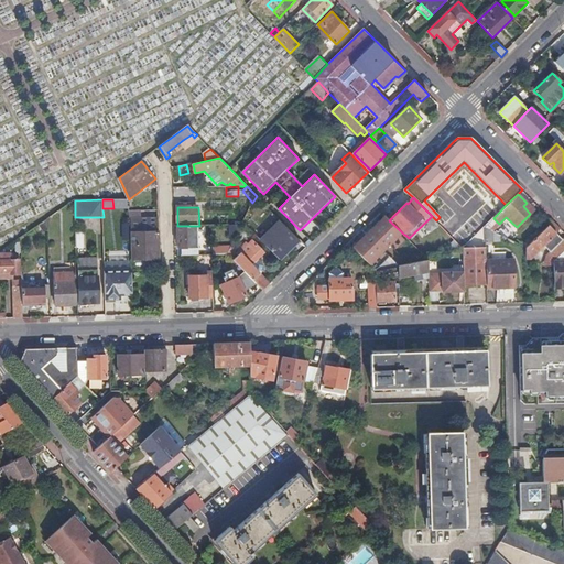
[(142,210),(130,210),(132,231),(132,260),(144,260),(144,258),(149,257),(149,260),(160,260),(159,218),(142,218),(142,210)]
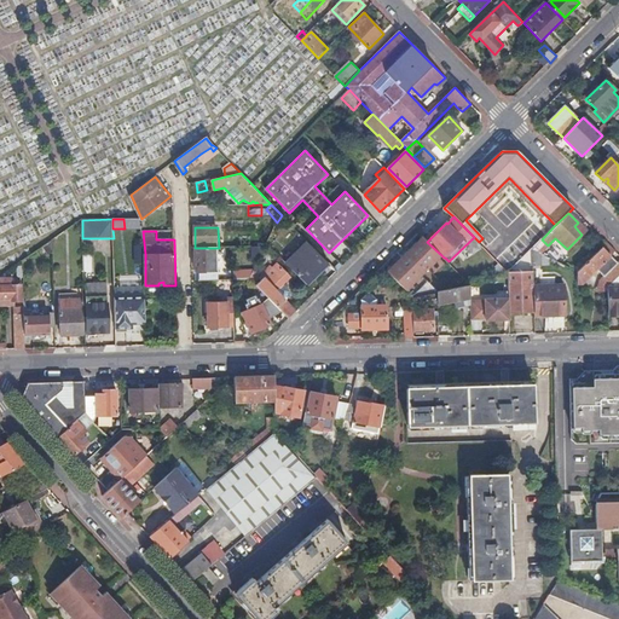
[(421,275),(441,255),(427,242),(422,237),(387,271),(412,296),(427,294),(438,291),(421,275)]
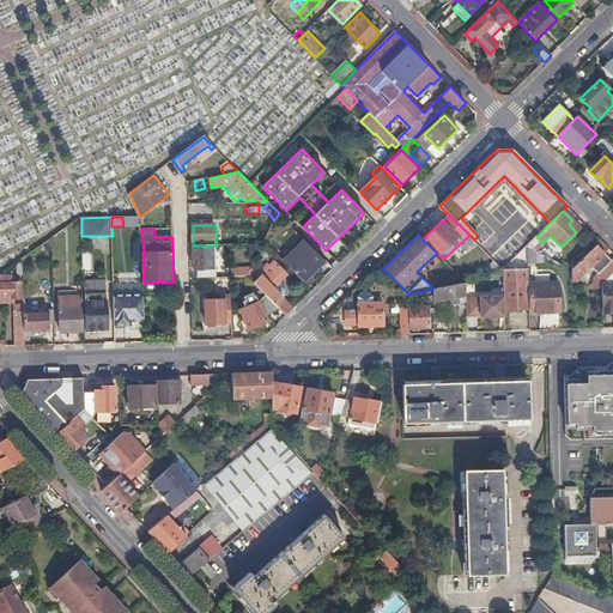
[(304,283),(326,261),(305,240),(283,261),(304,283)]
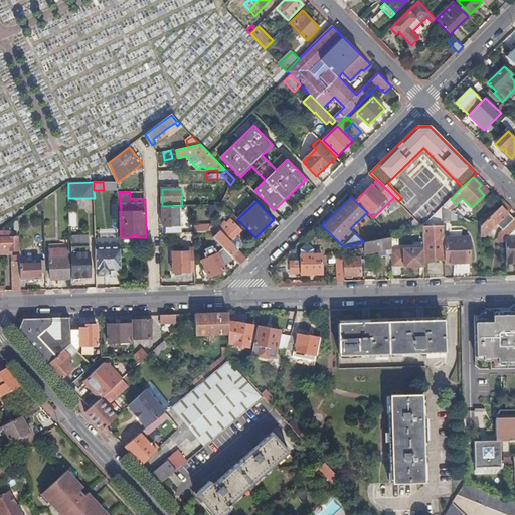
[(512,209),(505,202),(481,226),(481,236),(485,235),(497,224),(503,230),(500,233),(506,239),(514,229),(514,218),(509,212),(512,209)]
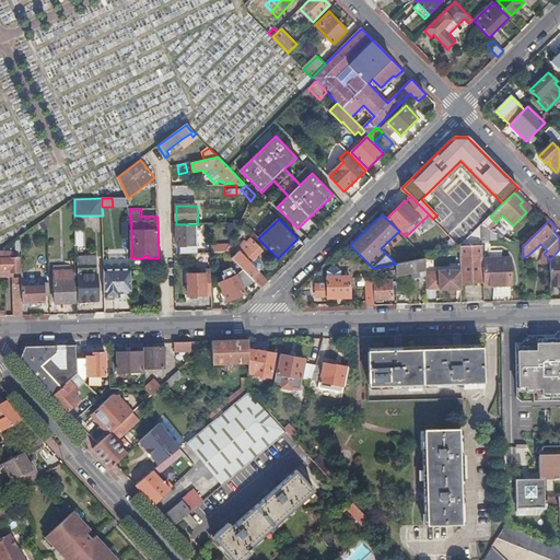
[(229,235),(234,235),(240,223),(229,224),(229,235)]
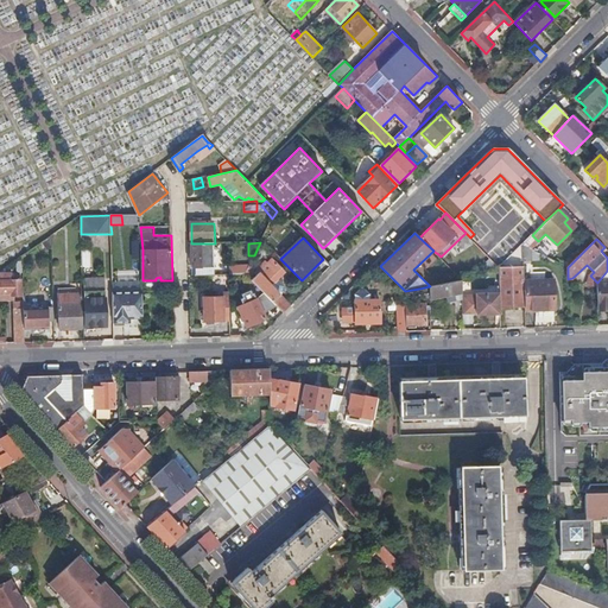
[(215,244),(191,244),(191,258),(191,265),(196,270),(215,268),(215,244)]
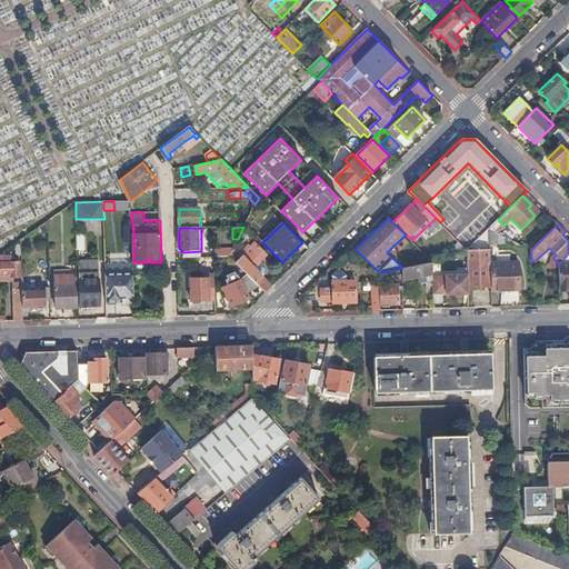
[(85,252),(86,233),(76,232),(75,251),(85,252)]
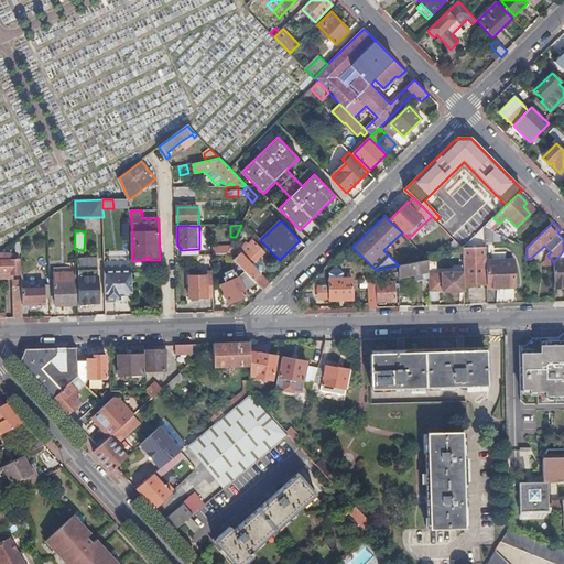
[(263,291),(270,284),(270,283),(260,274),(252,266),(257,259),(264,253),(253,241),(234,261),(245,272),(257,284),(263,291)]
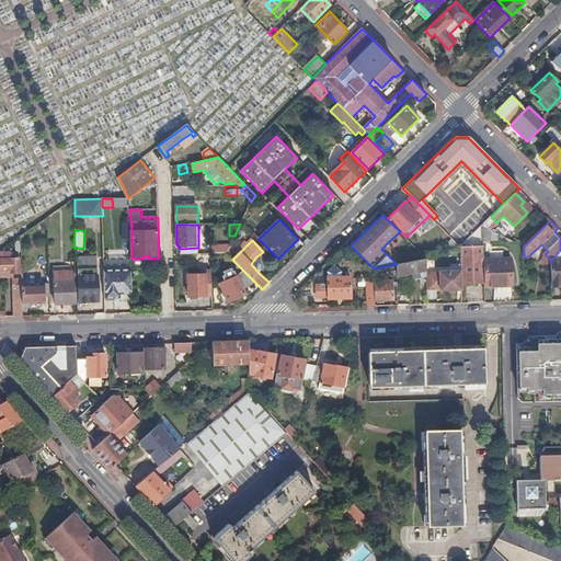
[(482,247),(461,247),(461,271),(461,284),(483,283),(483,260),(482,247)]
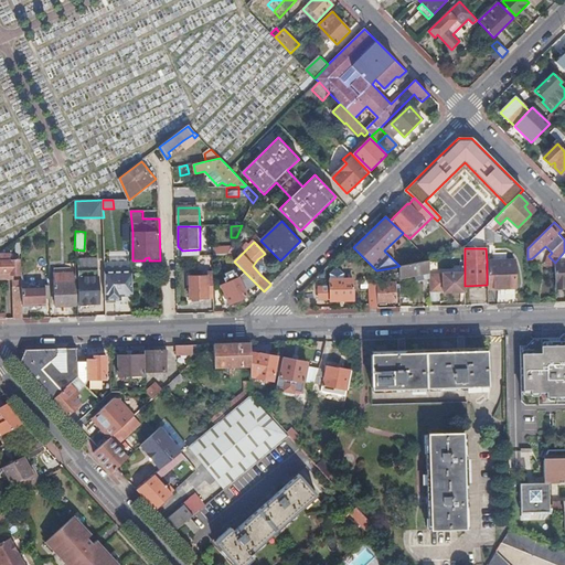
[(564,252),(555,263),(555,266),(556,289),(564,288),(564,252)]
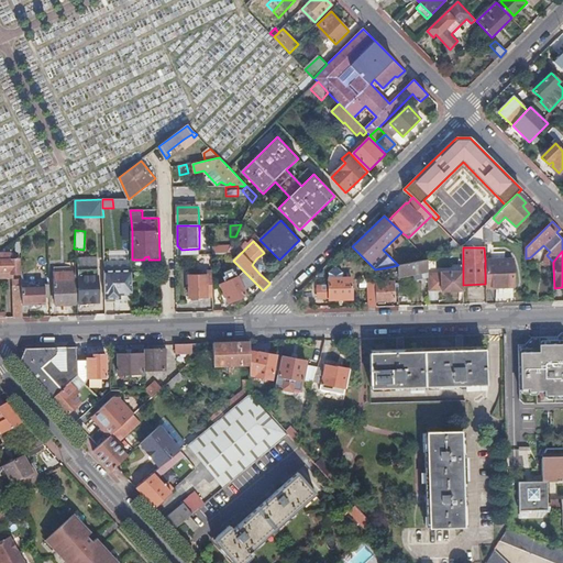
[(0,253),(0,277),(11,278),(11,275),(20,274),(19,260),(11,260),(11,253),(0,253)]
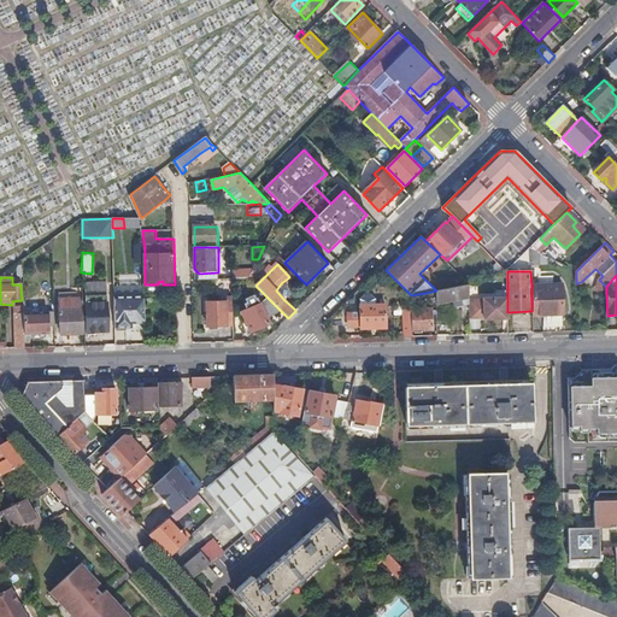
[(606,287),(599,280),(595,291),(606,291),(606,287)]
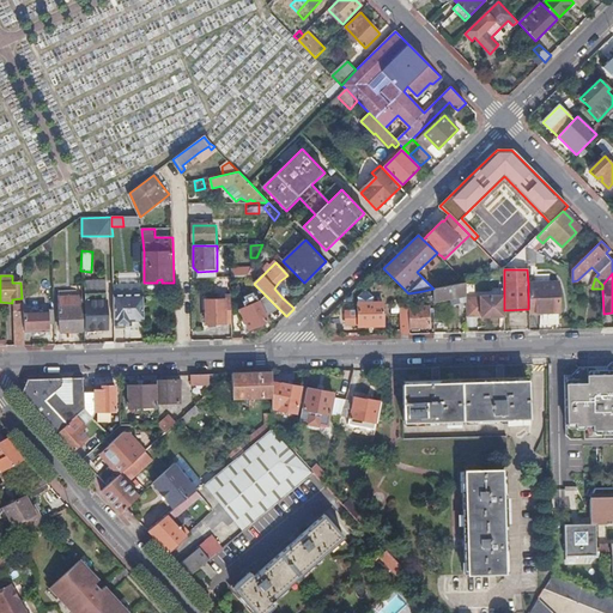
[(274,289),(283,298),(287,295),(286,290),(279,281),(274,289)]
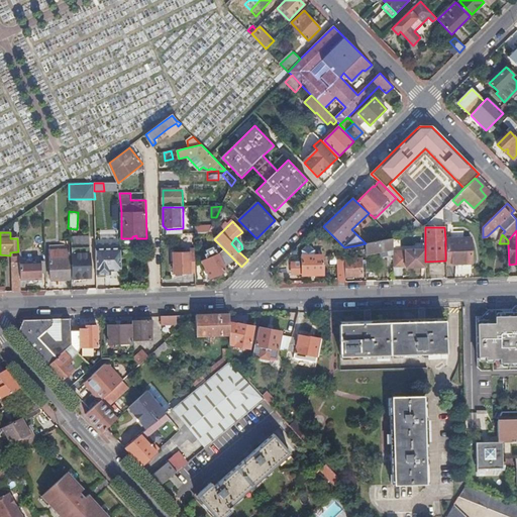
[(393,248),(393,237),(366,243),(366,253),(379,251),(381,257),(388,256),(386,249),(393,248)]
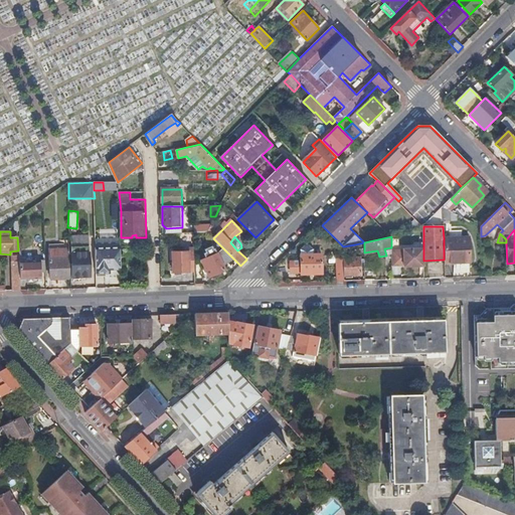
[(469,238),(444,238),(444,260),(445,263),(469,263),(469,238)]
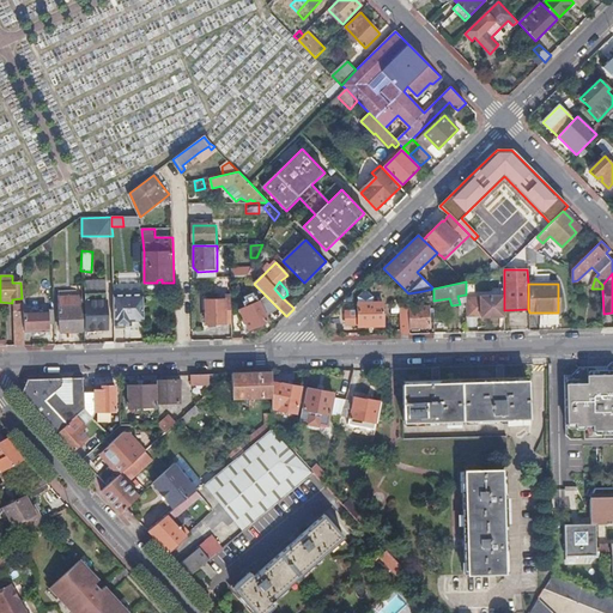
[(434,301),(434,289),(423,291),(423,293),(425,293),(426,302),(434,303),(434,301)]
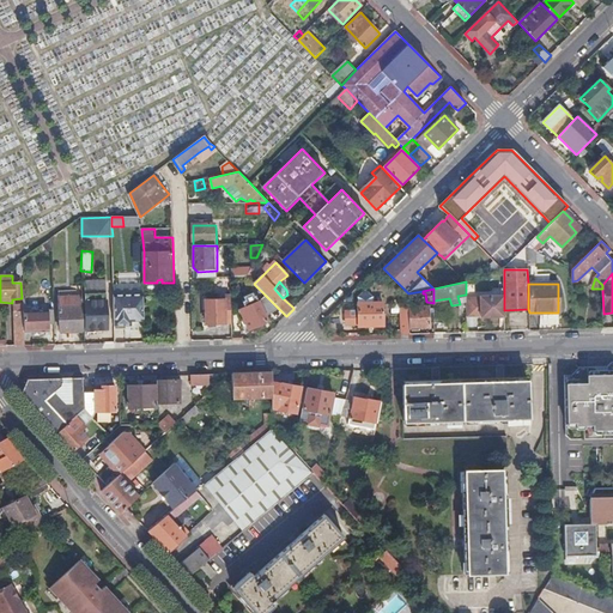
[(98,319),(108,319),(107,293),(86,293),(87,329),(99,329),(98,319)]
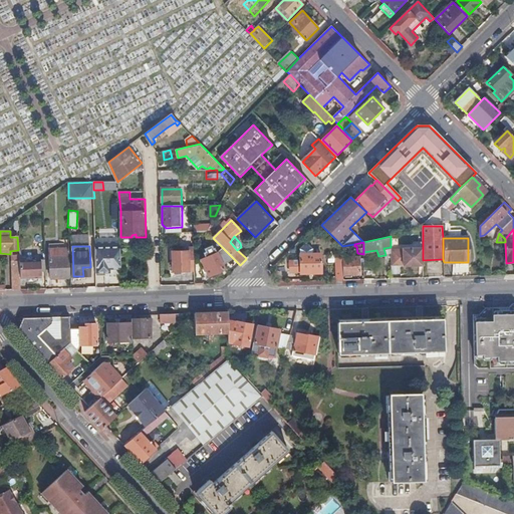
[(95,247),(95,272),(106,272),(106,269),(110,268),(121,268),(120,246),(95,247)]
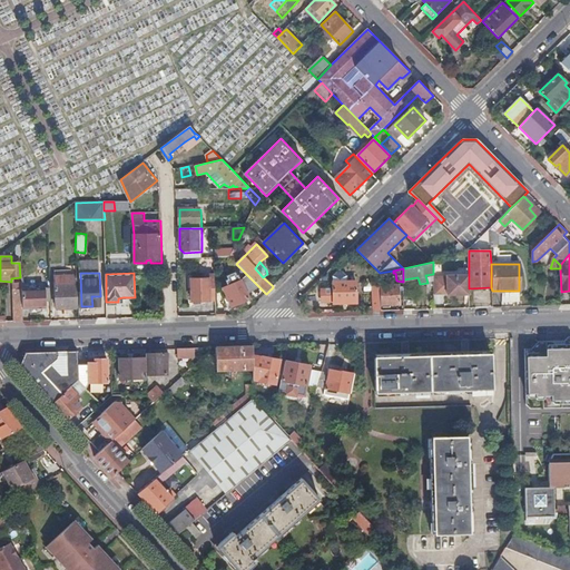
[(55,275),(56,307),(78,307),(76,274),(55,275)]
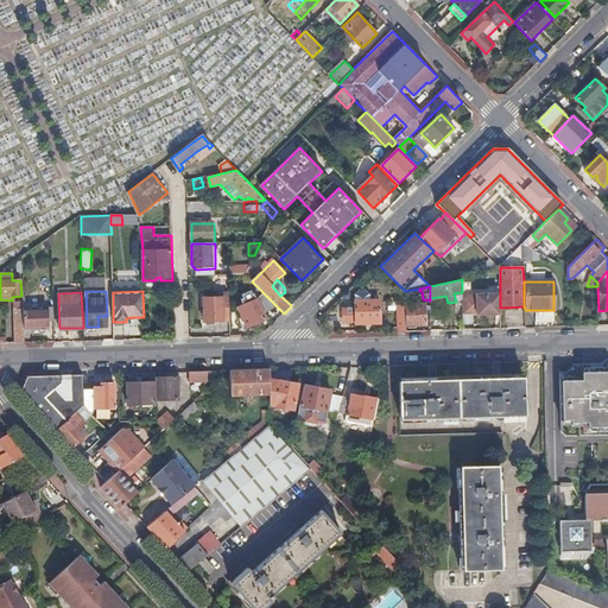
[(225,321),(230,321),(229,293),(220,293),(220,297),(204,298),(206,321),(223,321),(225,321)]
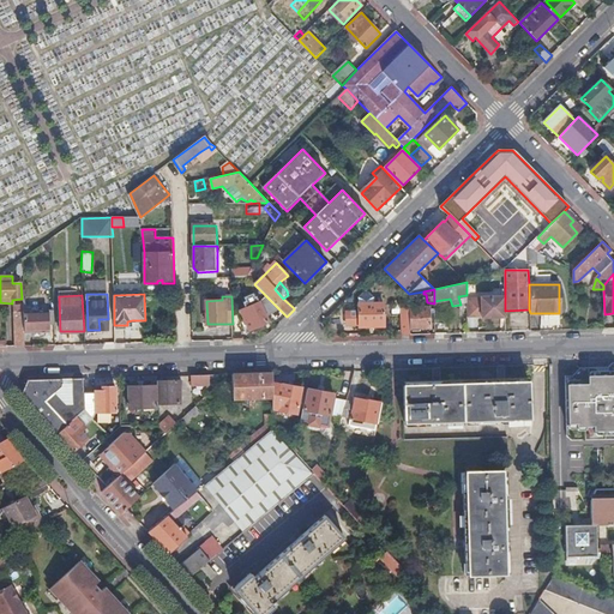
[(266,318),(280,309),(266,296),(259,304),(241,311),(248,331),(268,323),(266,318)]
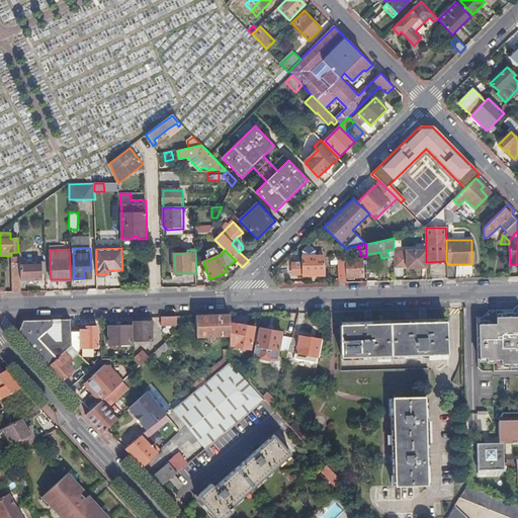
[(426,262),(426,250),(406,251),(406,252),(394,252),(395,267),(407,266),(407,267),(427,267),(426,262)]
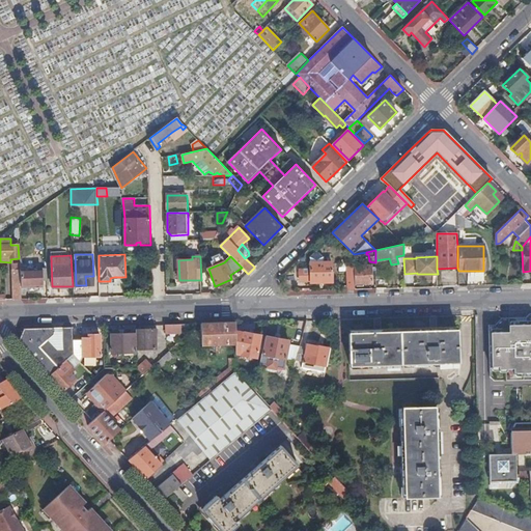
[(323,279),(324,281),(332,281),(332,262),(310,262),(311,280),(323,279)]
